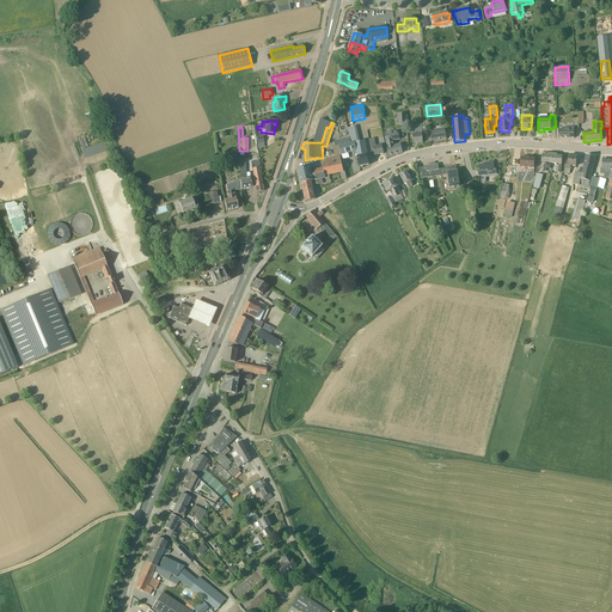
[(575,139),(574,127),(563,127),(563,129),(558,129),(558,139),(575,139)]
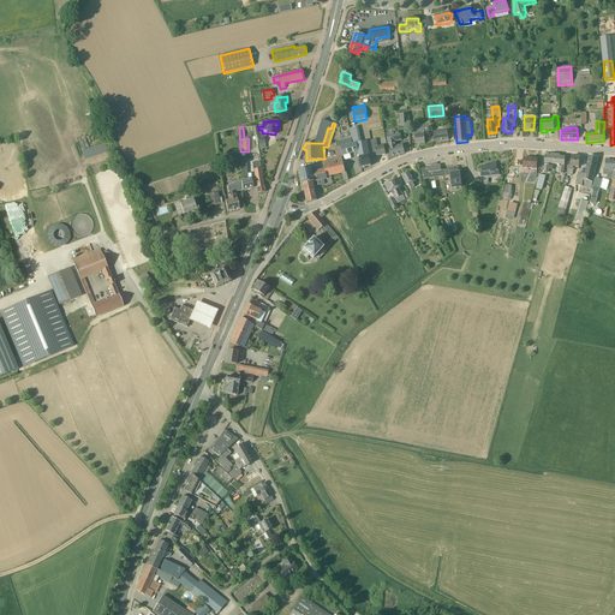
[(447,130),(434,132),(436,142),(449,141),(447,130)]
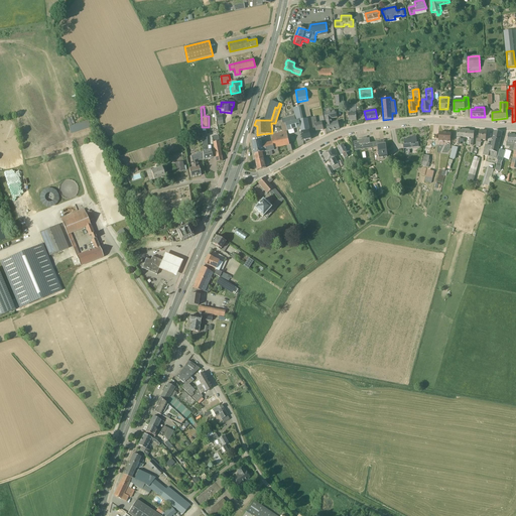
[(332,119),(338,118),(336,111),(324,113),(326,120),(328,132),(340,129),(338,121),(333,122),(332,119)]
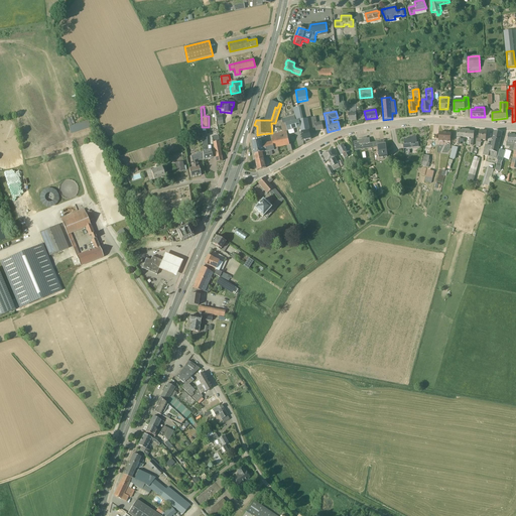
[(356,113),(352,114),(352,111),(349,111),(349,114),(349,121),(357,121),(356,113)]
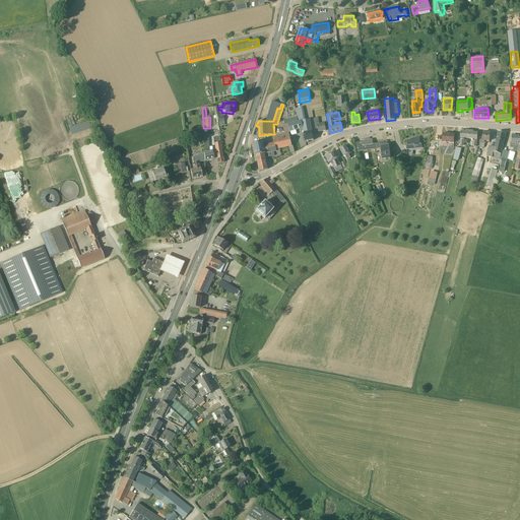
[(287,124),(299,121),(297,116),(286,119),(283,120),(284,125),(287,124)]
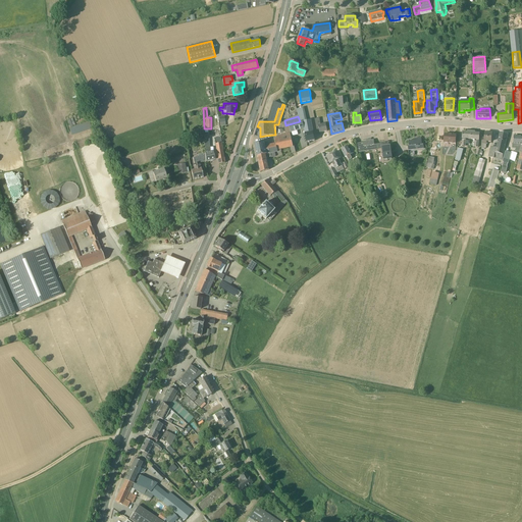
[(326,124),(321,125),(319,118),(315,119),(317,129),(319,129),(320,133),(327,132),(326,124)]
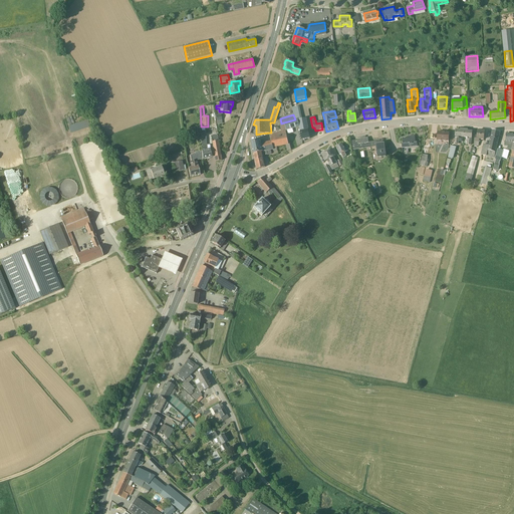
[(306,118),(298,119),(298,118),(295,119),(284,122),(286,131),(287,131),(288,135),(294,133),(292,129),(299,126),(300,132),(302,142),(305,141),(305,140),(310,139),(308,131),(306,118)]
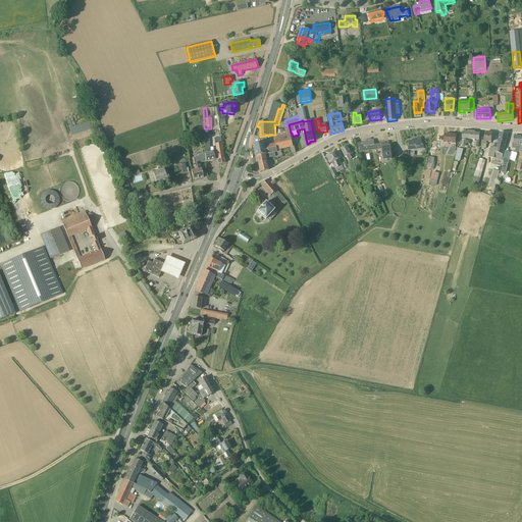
[(90,121),(70,127),(72,135),(92,128),(90,121)]
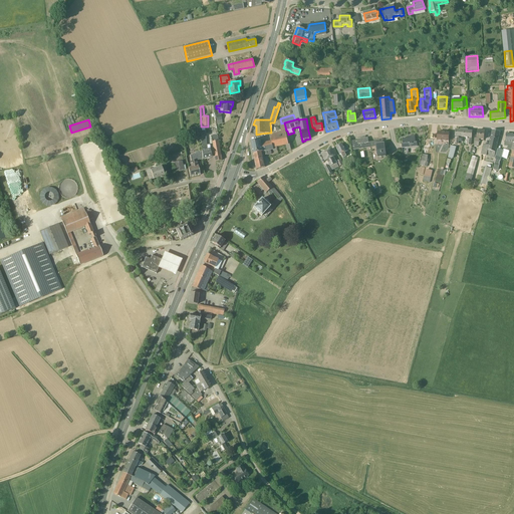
[(286,131),(284,122),(281,123),(279,123),(282,132),(274,134),(270,137),(271,142),(264,144),(264,147),(262,148),(260,140),(251,142),(253,154),(273,150),(273,148),(276,148),(286,145),(288,145),(286,131)]
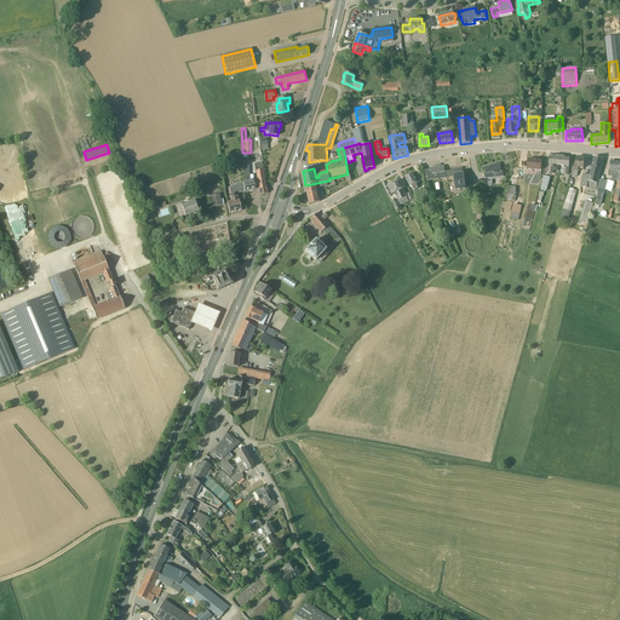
[(560,156),(555,155),(555,158),(550,156),(549,165),(549,173),(552,173),(554,165),(560,166),(560,156)]
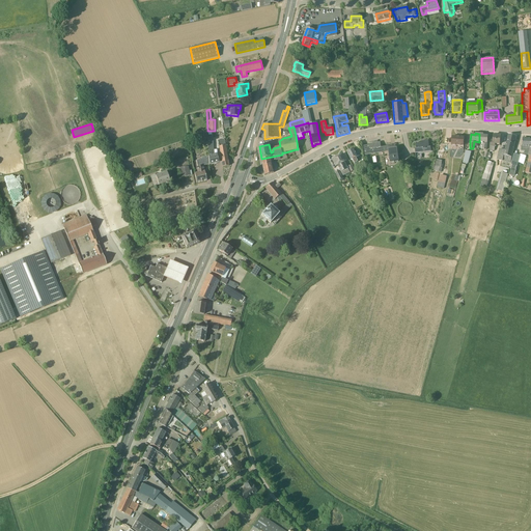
[(488,136),(483,136),(483,134),(479,134),(479,142),(483,142),(482,149),(486,150),(487,142),(488,136)]
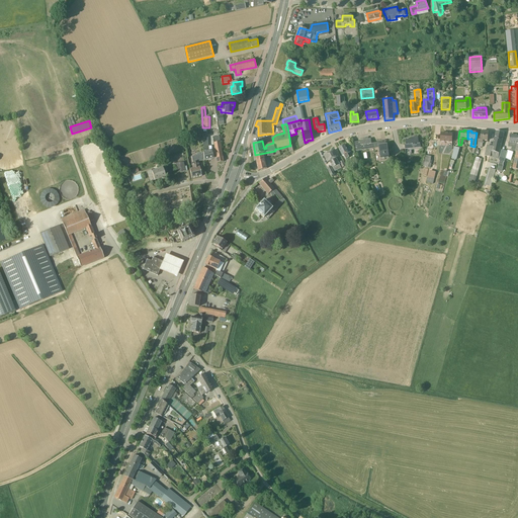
[(504,133),(496,131),(493,147),(488,146),(485,156),(490,157),(492,158),(498,159),(504,133)]
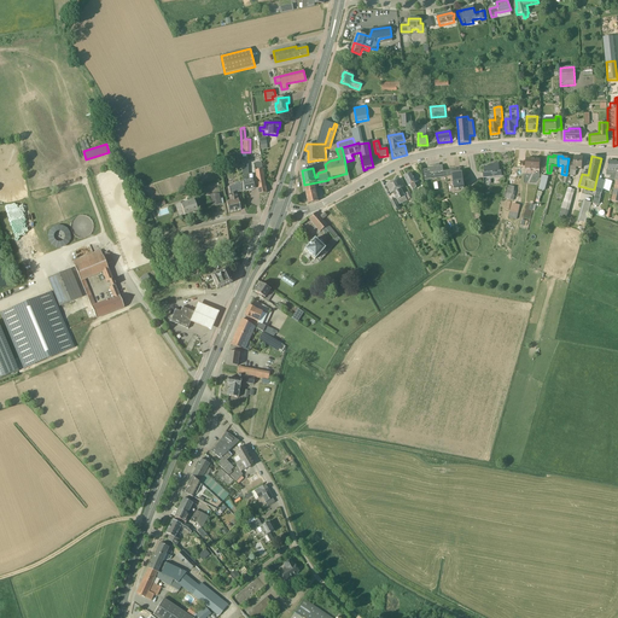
[(583,158),(575,157),(573,164),(571,163),(570,175),(570,178),(575,178),(576,176),(576,168),(582,168),(583,158)]
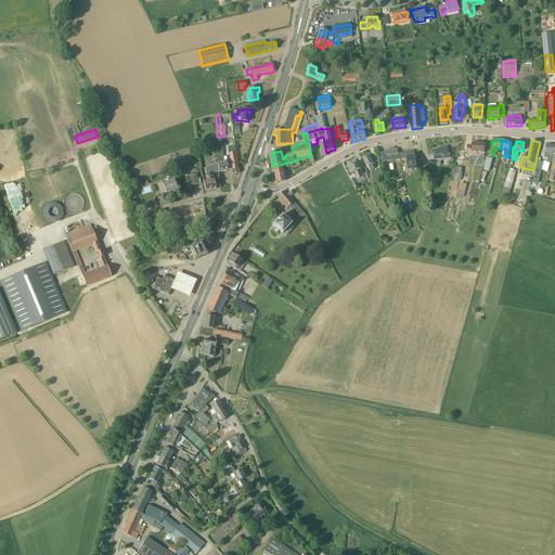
[(486,144),(473,143),(472,152),(485,153),(486,144)]
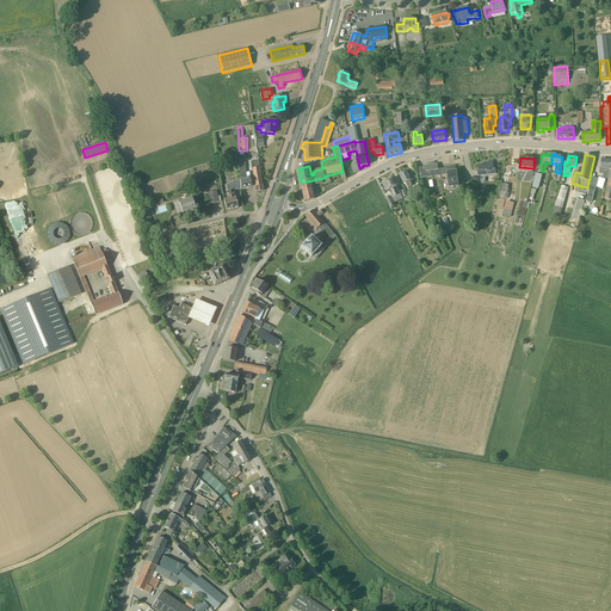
[(241,190),(252,187),(255,186),(257,192),(264,191),(261,177),(261,176),(259,160),(251,162),(254,178),(247,179),(246,178),(248,177),(248,172),(246,172),(246,167),(245,159),(239,159),(240,161),(240,179),(241,180),(241,183),(241,189),(241,190)]
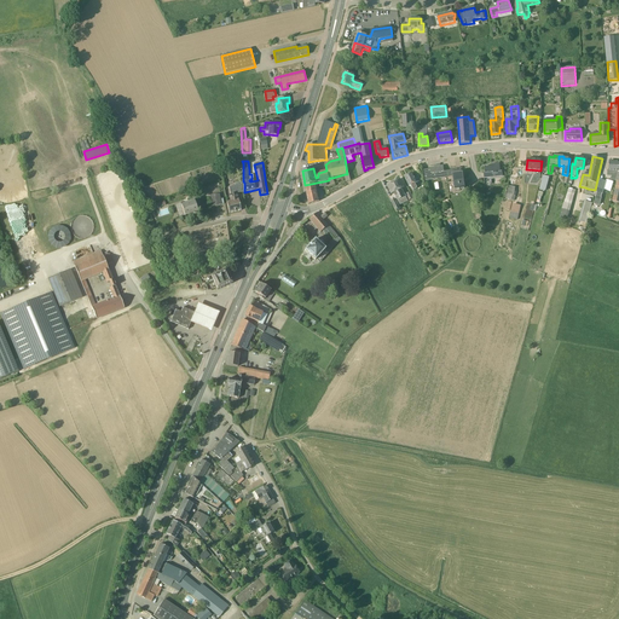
[(618,172),(618,162),(609,161),(609,171),(608,171),(608,175),(612,175),(612,180),(617,180),(618,173),(618,172)]
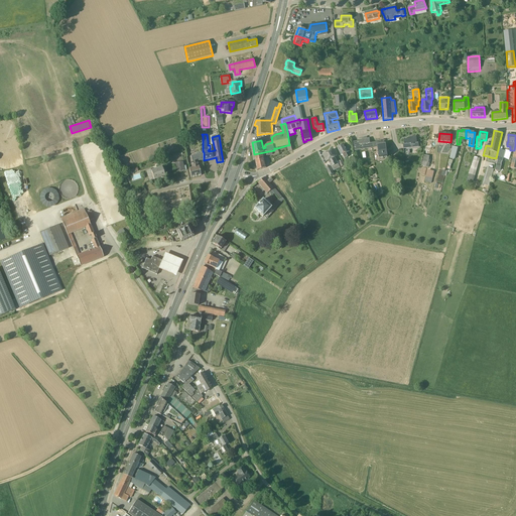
[(416,136),(413,137),(410,137),(410,139),(404,139),(404,143),(403,144),(403,148),(418,147),(418,143),(417,143),(416,136)]
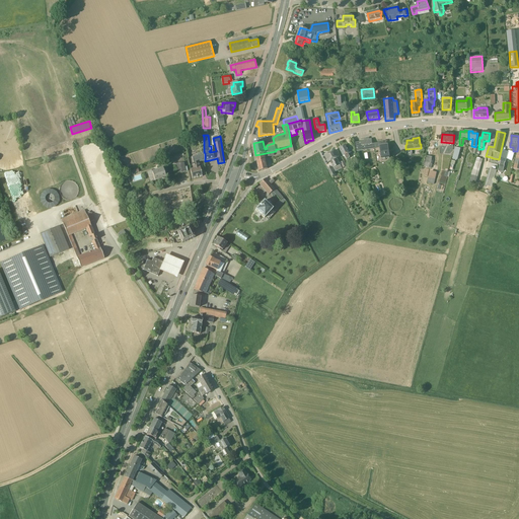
[(357,152),(375,149),(374,148),(374,144),(372,144),(372,139),(361,141),(361,142),(355,143),(357,152)]
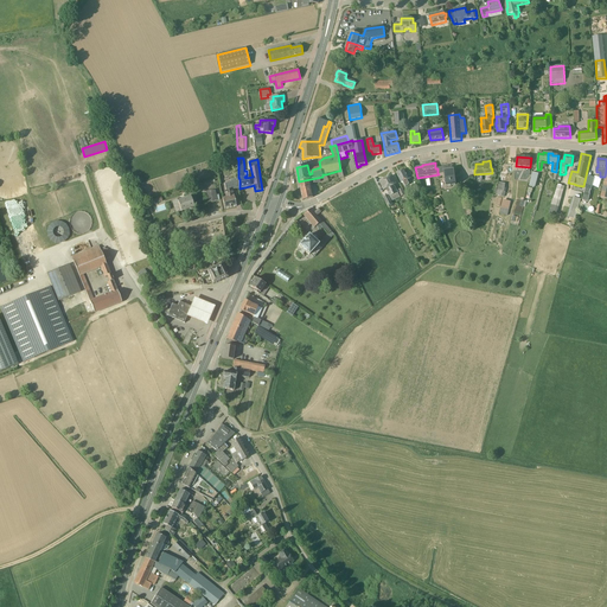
[(454,168),(452,168),(448,170),(448,166),(438,168),(438,173),(439,174),(443,173),(446,183),(446,185),(457,184),(454,168)]
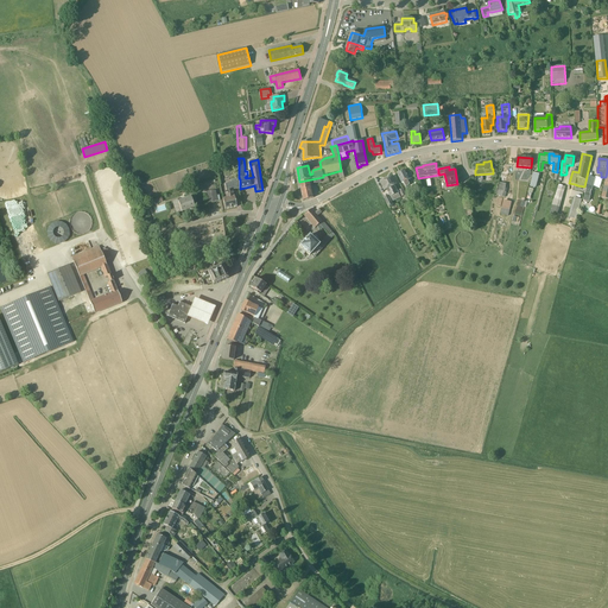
[(412,178),(410,173),(407,175),(405,170),(398,173),(403,183),(404,182),(406,187),(410,185),(407,181),(412,178)]
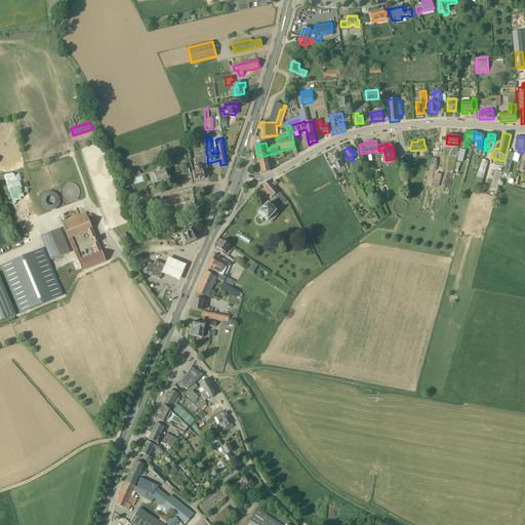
[(334,155),(340,168),(342,172),(347,170),(341,161),(344,160),(339,152),(334,155)]
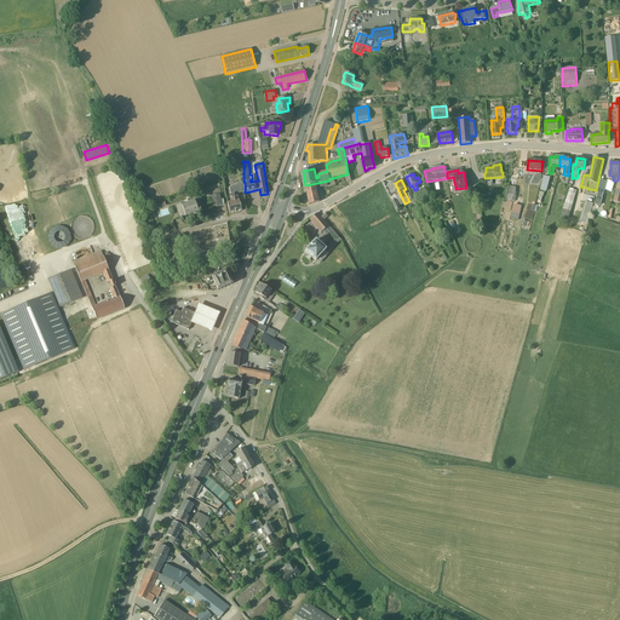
[(317,188),(319,188),(320,188),(328,185),(327,181),(305,185),(306,194),(317,190),(317,188)]
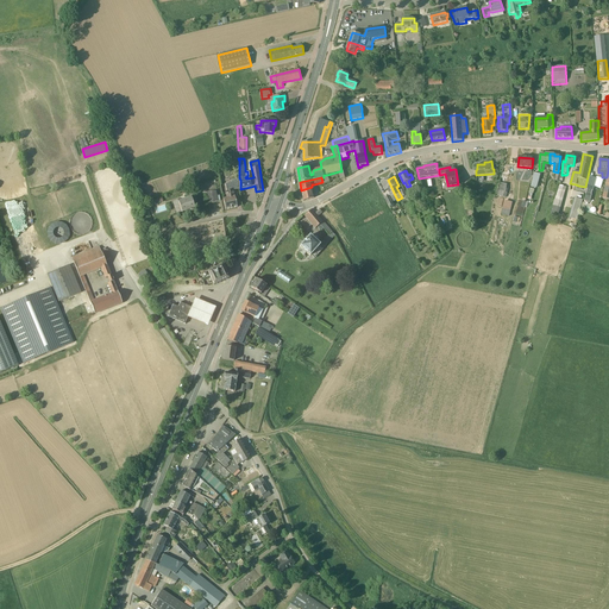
[(586,189),(594,190),(596,179),(590,177),(586,189)]
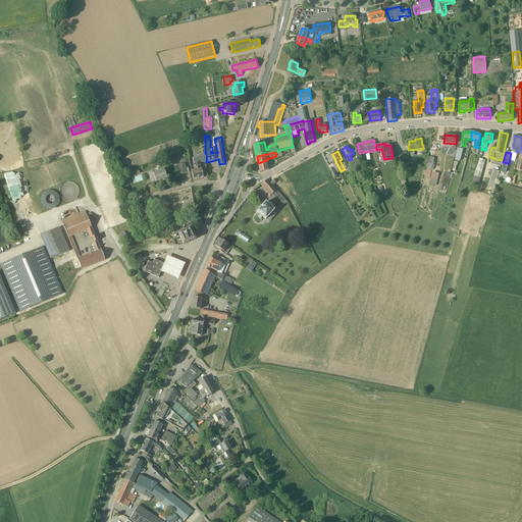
[(338,167),(332,154),(326,157),(330,164),(332,163),(337,173),(341,171),(338,167)]
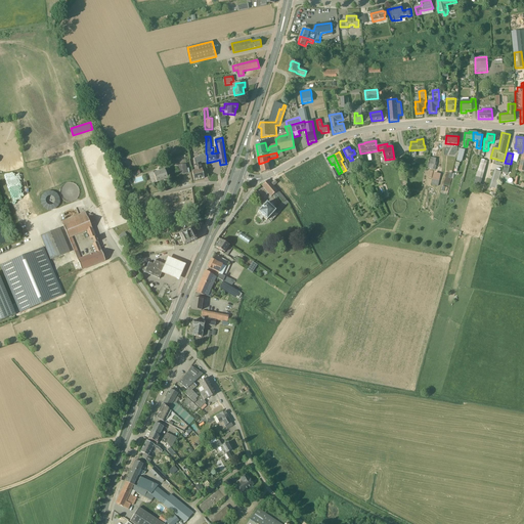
[(204,178),(201,163),(200,157),(193,159),(195,165),(193,165),(194,170),(191,171),(194,180),(204,178)]
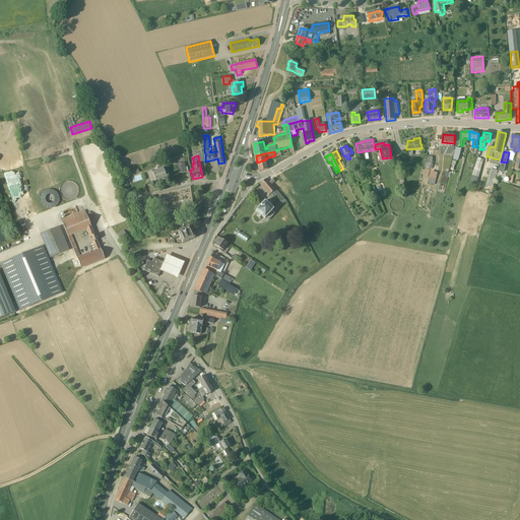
[(435,158),(428,156),(426,167),(433,169),(433,165),(434,165),(435,158)]
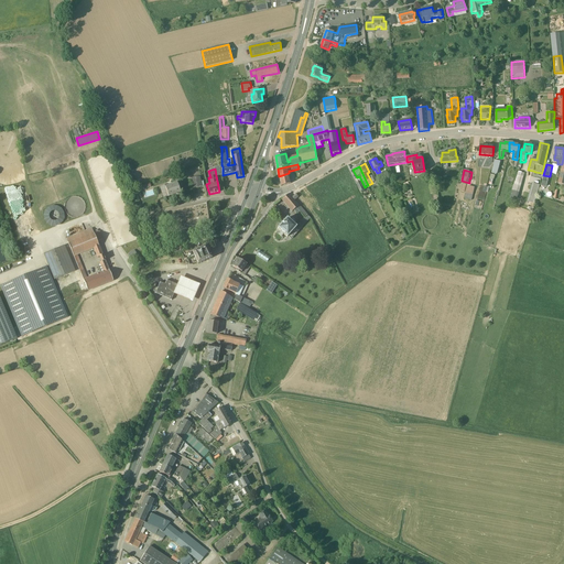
[(289,173),(279,176),(281,186),(282,186),(291,183),(289,173)]
